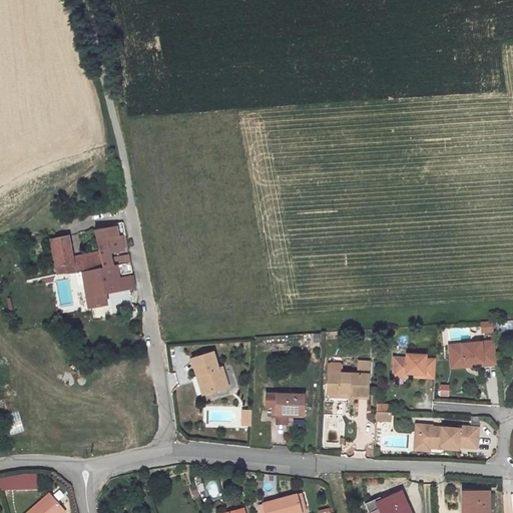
[(98,248),(98,249),(108,247),(107,238),(121,236),(121,235),(118,235),(116,226),(94,230),(99,247),(98,248)]
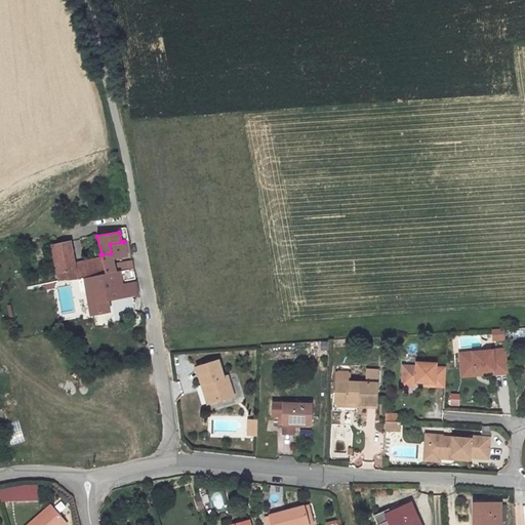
[(70,241),(52,244),(59,281),(77,279),(74,264),(70,241)]
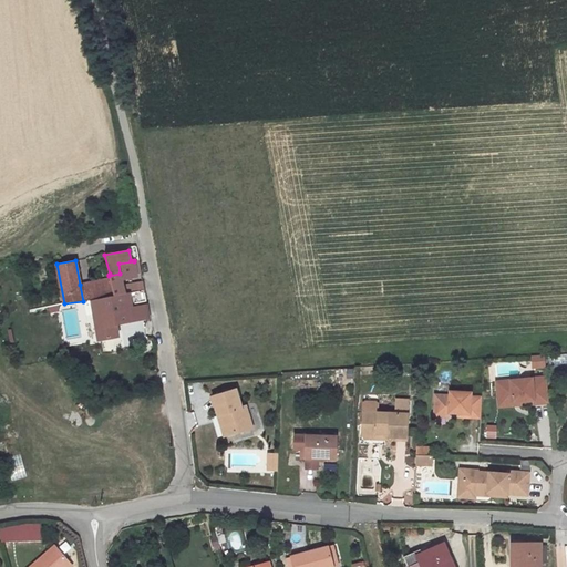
[(138,260),(134,260),(134,261),(119,264),(120,274),(109,276),(110,279),(115,296),(144,290),(143,284),(138,284),(135,269),(141,269),(138,260)]
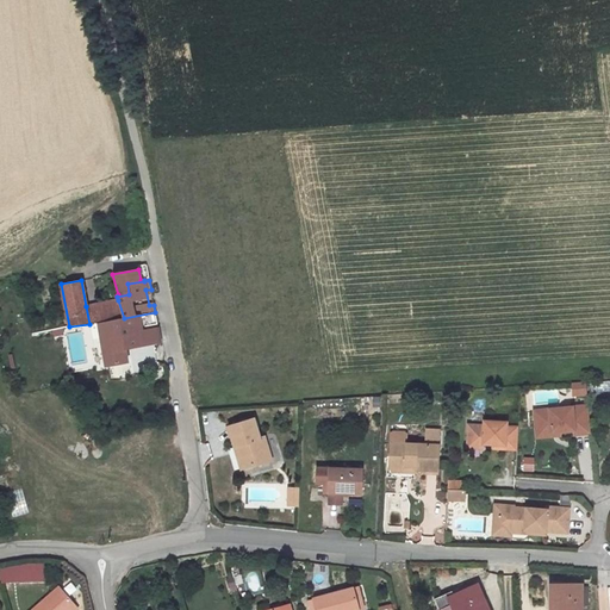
[(89,324),(99,324),(124,318),(118,300),(86,306),(89,324)]
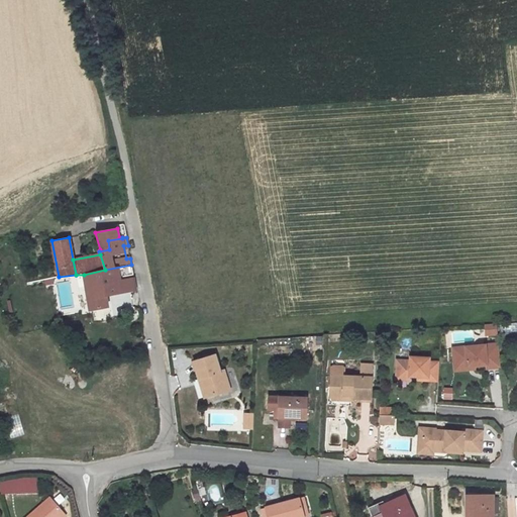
[(131,265),(105,270),(84,275),(90,310),(108,306),(106,295),(122,292),(118,274),(132,272),(131,265)]
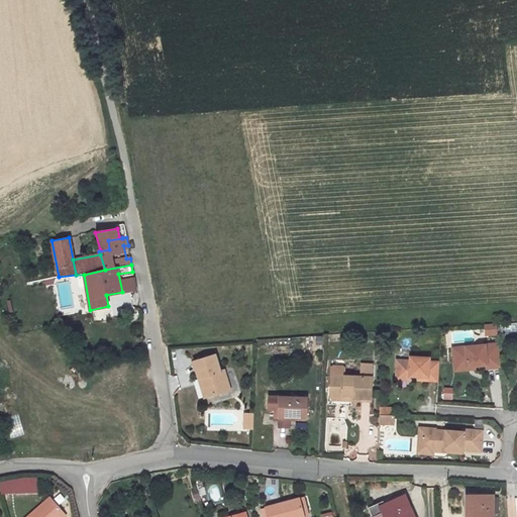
[(132,272),(118,274),(122,292),(136,287),(132,272)]
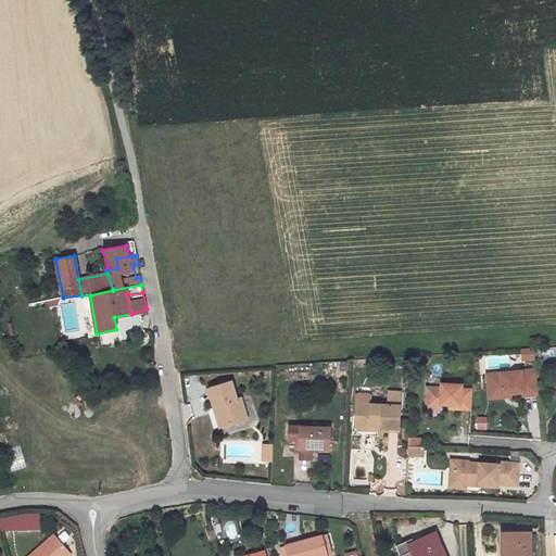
[(539,394),(535,369),(487,374),(489,390),(502,389),(503,394),(510,393),(523,392),(523,396),(539,394)]
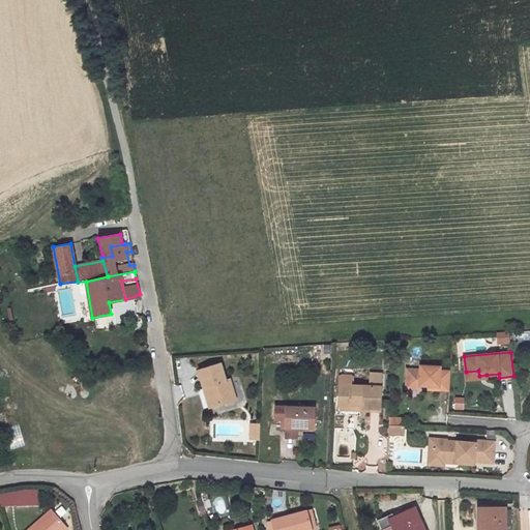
[(235,400),(230,380),(226,381),(221,363),(199,371),(204,388),(208,387),(213,406),(235,400)]
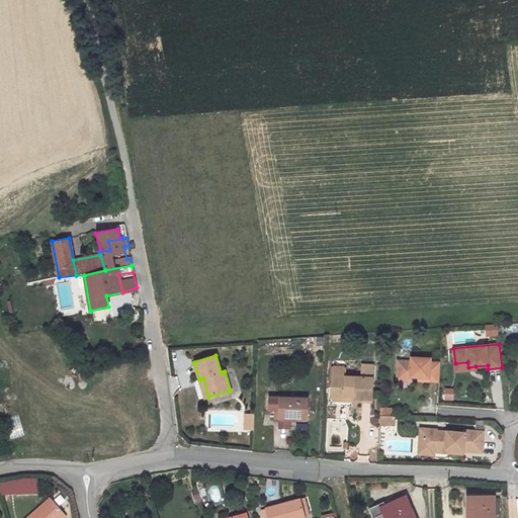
[(439,381),(440,362),(430,362),(430,358),(411,357),(411,361),(398,360),(397,376),(400,379),(407,380),(410,376),(413,377),(413,375),(417,375),(417,377),(428,377),(428,381),(439,381)]
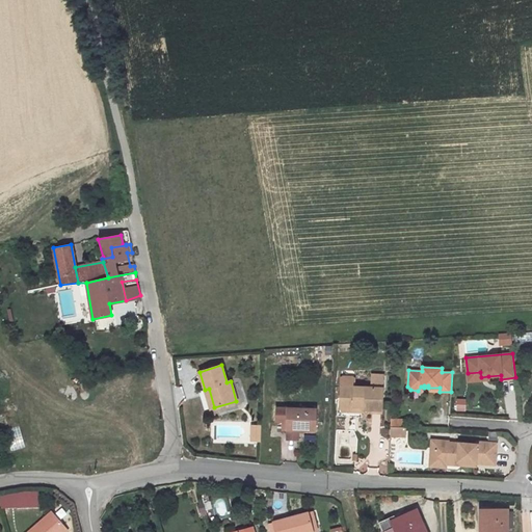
[(481,377),(480,372),(468,373),(468,381),(488,379),(488,376),(481,377)]
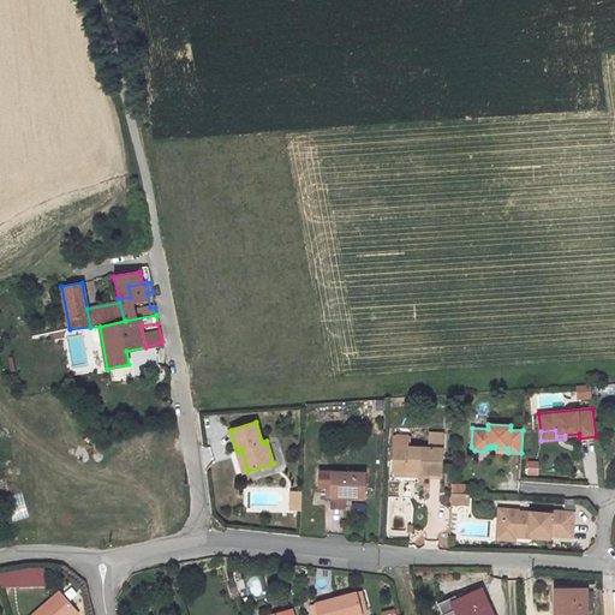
[(443,434),(430,434),(430,448),(410,447),(410,437),(407,436),(396,436),(394,437),(393,460),(396,460),(395,472),(410,472),(410,470),(418,470),(418,473),(430,473),(441,475),(443,434)]
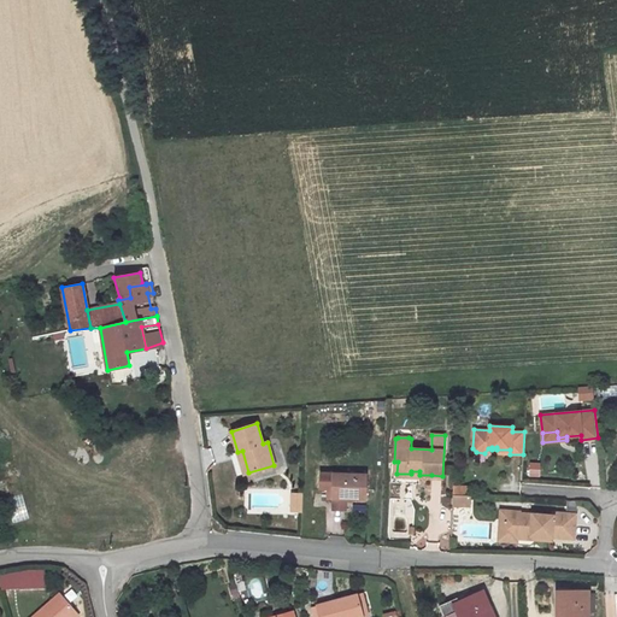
[(248,472),(242,451),(238,452),(238,453),(245,474),(248,472)]
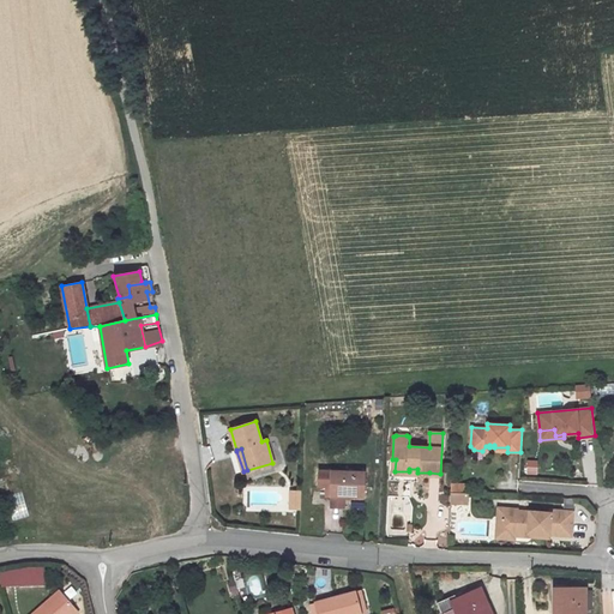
[(525,474),(536,474),(536,459),(525,459),(525,474)]
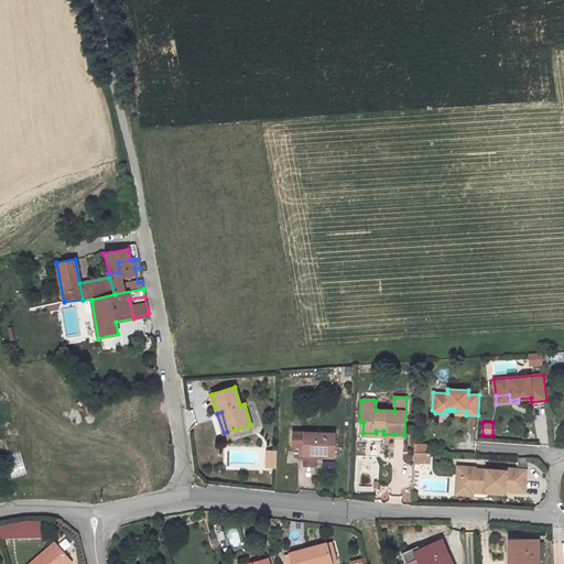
[(335,433),(293,432),(292,447),(303,447),(303,456),(305,456),(316,456),(334,457),(335,433)]
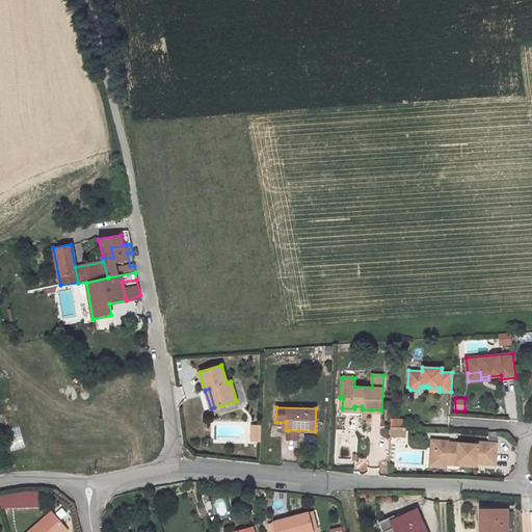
[(260,436),(261,426),(251,425),(251,436),(260,436)]
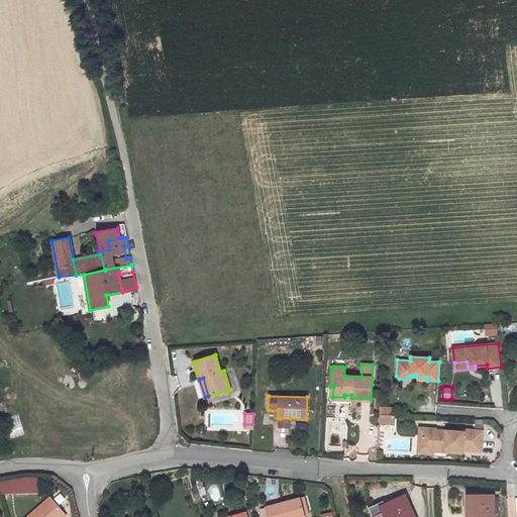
[(394,424),(394,415),(391,415),(384,415),(384,424),(394,424)]
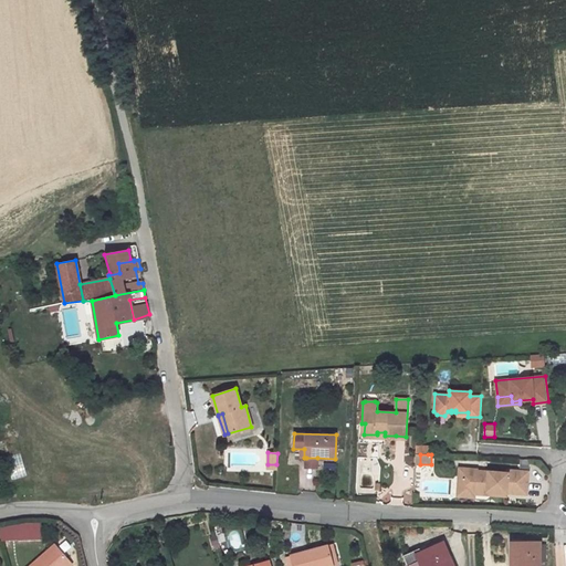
[(317,458),(306,458),(305,467),(316,468),(317,458)]
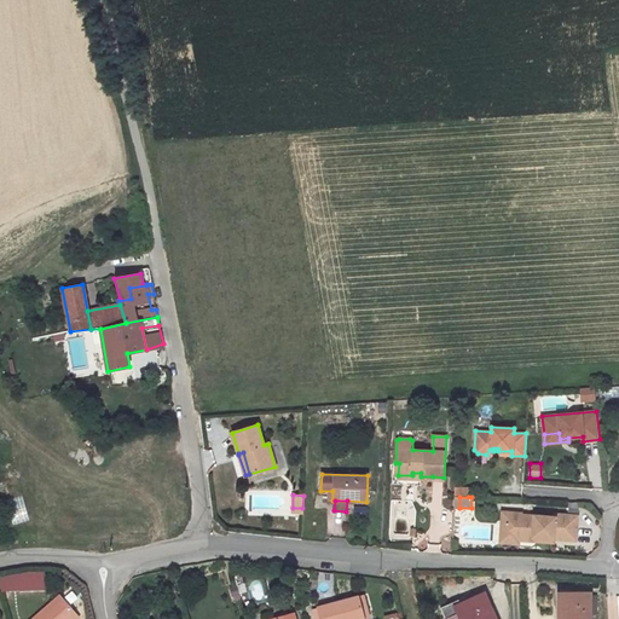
[(505,526),(507,513),(502,513),(499,543),(518,544),(519,541),(505,526)]
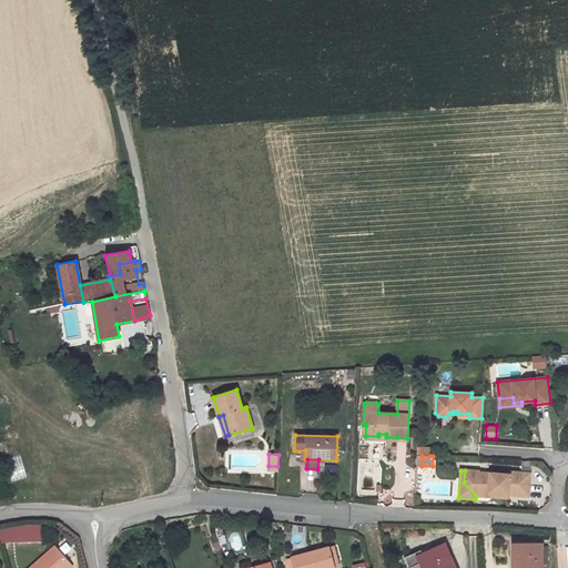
[(465,470),(464,483),(476,496),(488,497),(489,494),(508,495),(528,496),(529,473),(509,472),(509,475),(478,473),(478,472),(465,470)]
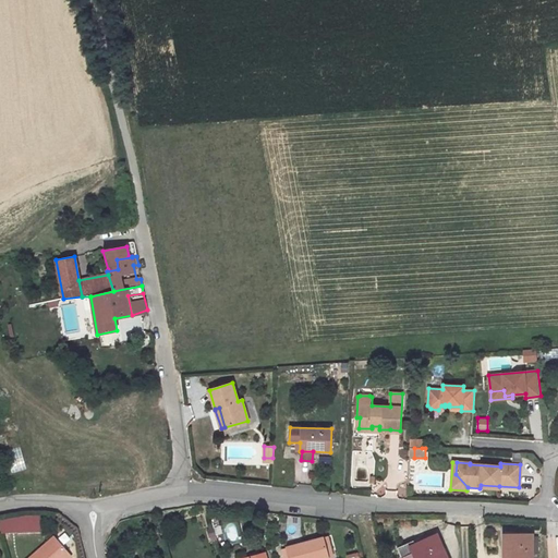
[(1,520),(1,532),(40,532),(40,528),(40,518),(40,516),(24,517),(1,520)]
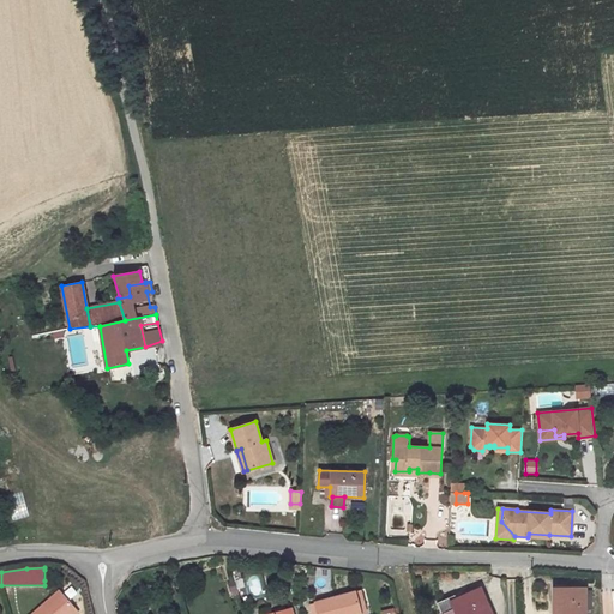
[(468,594),(439,607),(441,613),(491,613),(480,588),(468,594)]
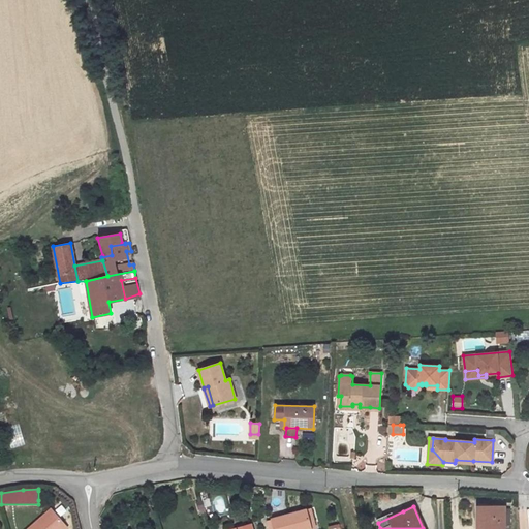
[(504,528),(504,508),(504,507),(481,507),(483,525),(477,525),(476,528),(504,528)]
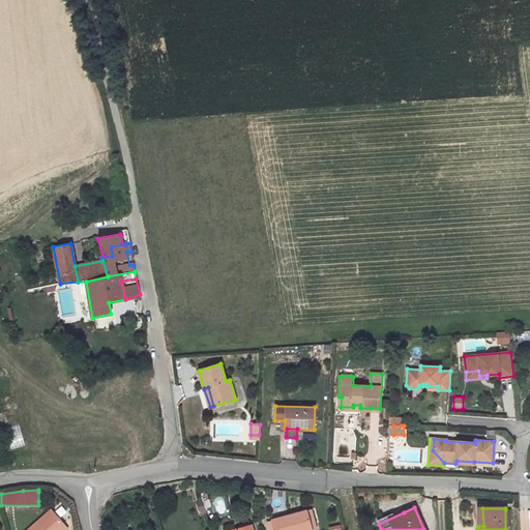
[(61,529),(66,526),(52,509),(28,529),(61,529)]
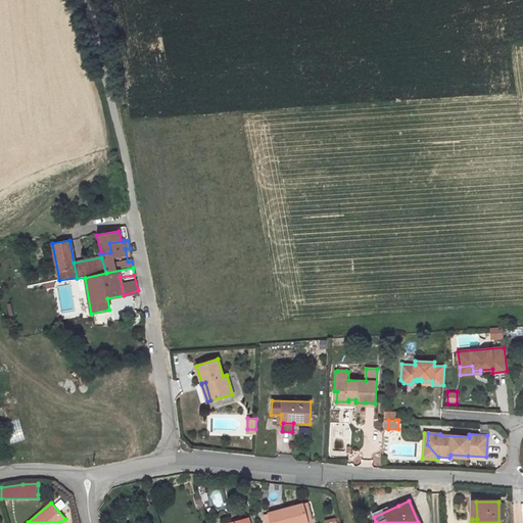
[(397,503),(373,514),(374,517),(398,506),(397,503)]
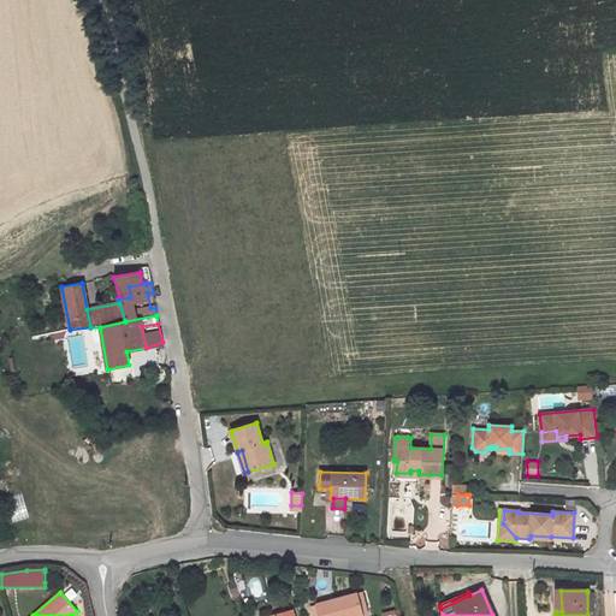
[(360,615),(362,615),(356,593),(315,604),(317,605),(312,606),(313,615),(360,615)]
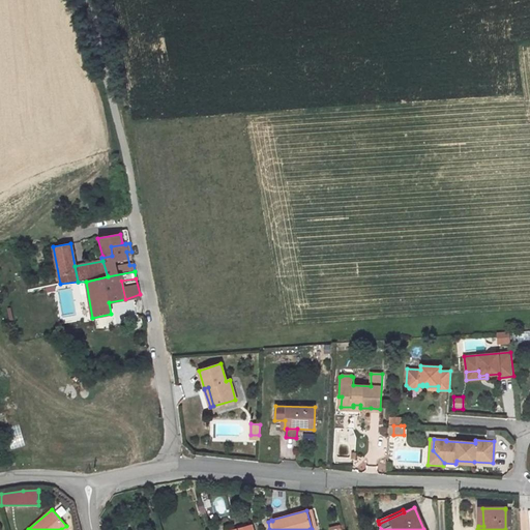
All buildings are outlined.
